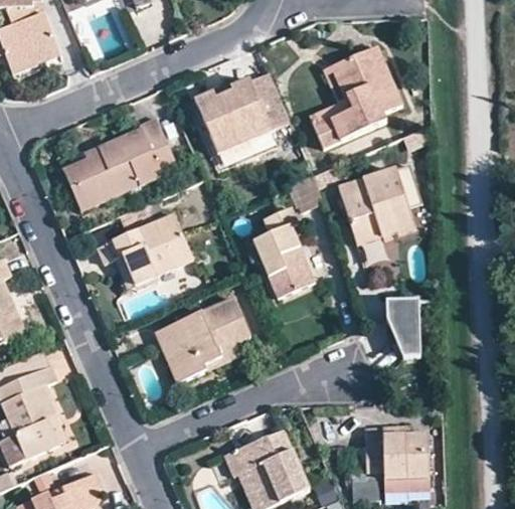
[(0,0),(0,7),(4,9),(9,23),(0,27),(0,42),(3,51),(12,71),(58,52),(41,9),(32,13),(28,1),(28,0),(0,0)]
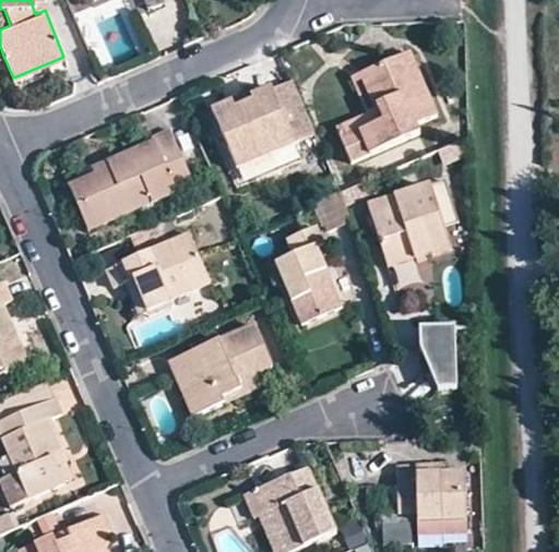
[(31,0),(31,1),(35,14),(45,10),(40,0),(31,0)]
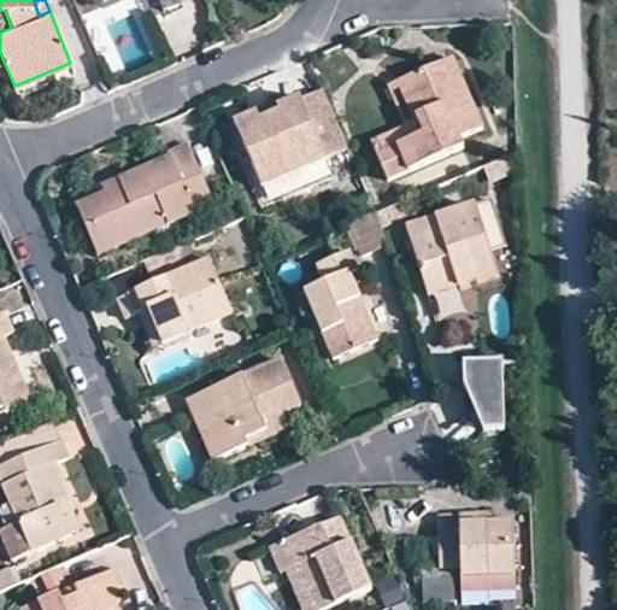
[(450,52),(398,75),(419,128),(375,147),(386,174),(462,141),(458,130),(481,121),(450,52)]
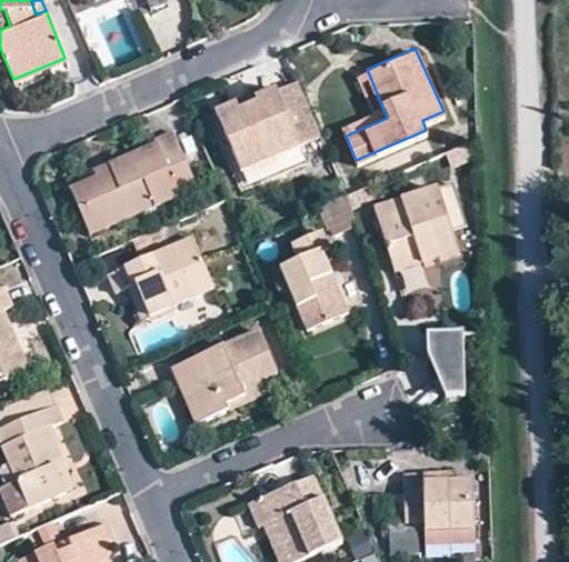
[(387,118),(367,69),(356,73),(371,110),(340,124),(346,136),(387,118)]
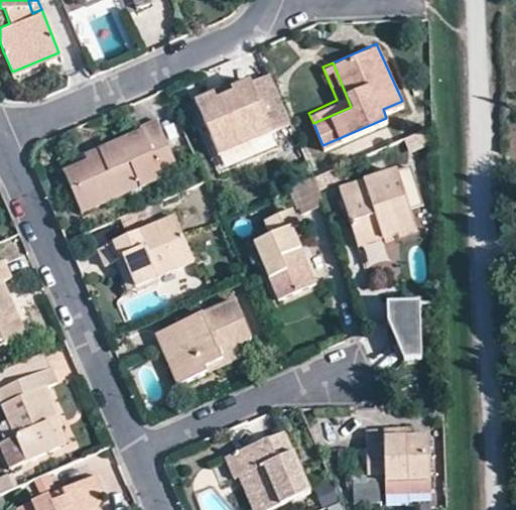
[(248,77),(231,85),(232,88),(214,96),(213,91),(195,99),(218,152),(271,129),(248,77)]
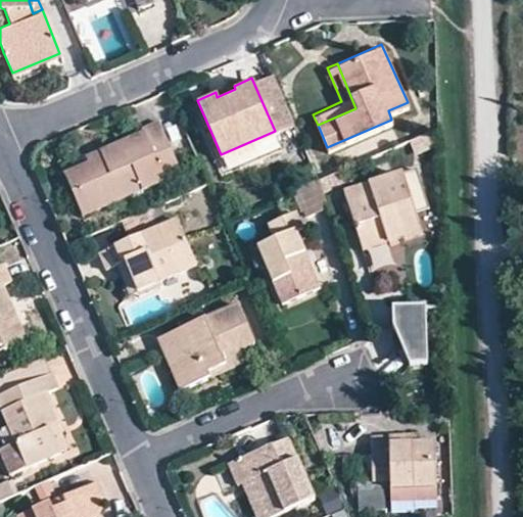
[(212,86),(216,92),(217,97),(235,89),(234,86),(230,79),(212,86)]
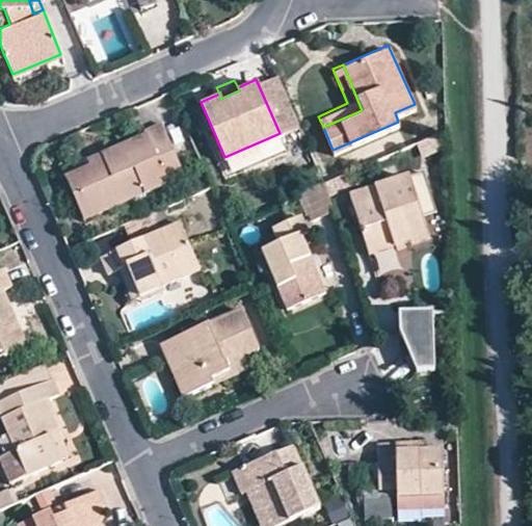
[(181,164),(161,119),(143,126),(144,130),(101,150),(103,155),(88,160),(64,172),(77,200),(84,195),(90,211),(166,177),(163,173),(181,164)]
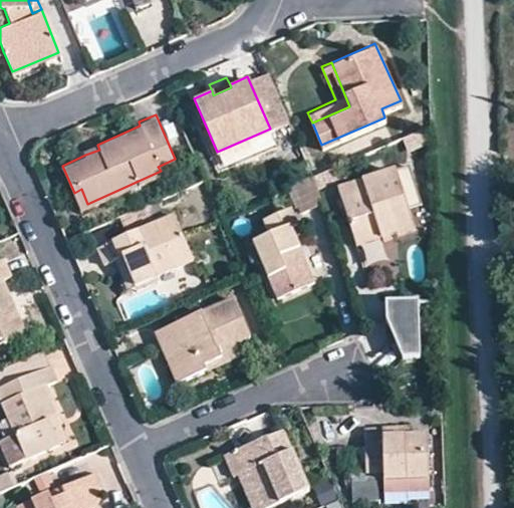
[(97,145),(96,146),(83,152),(85,155),(99,150),(97,145)]
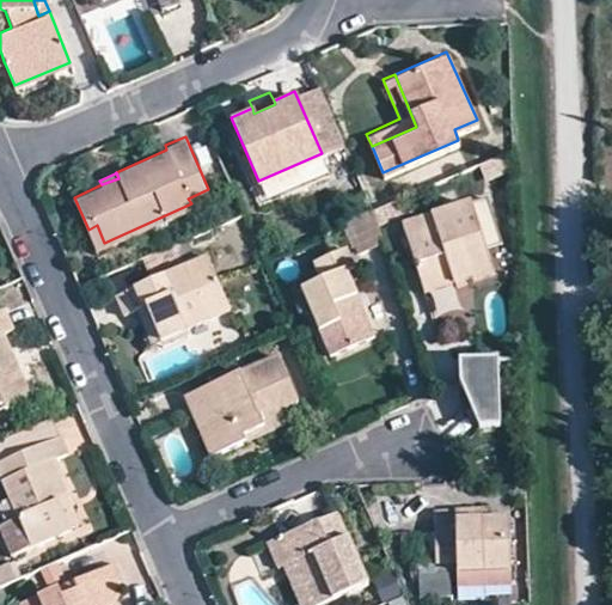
[(485,193),(469,199),(484,243),(497,238),(490,214),(494,214),(485,193)]
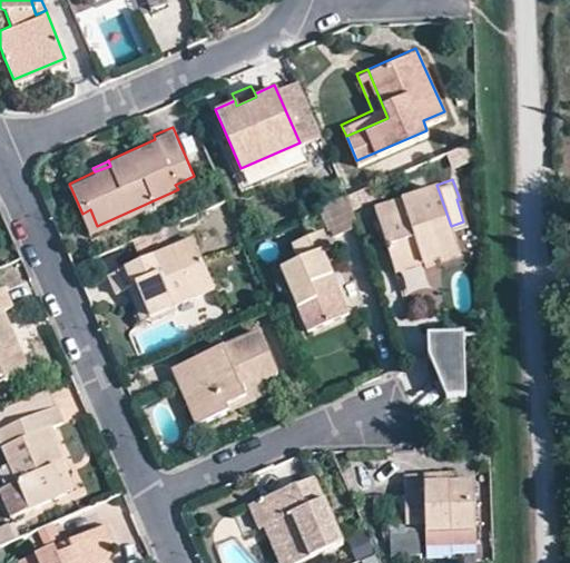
[(457,247),(451,226),(436,185),(375,204),(394,267),(428,256),(457,247)]
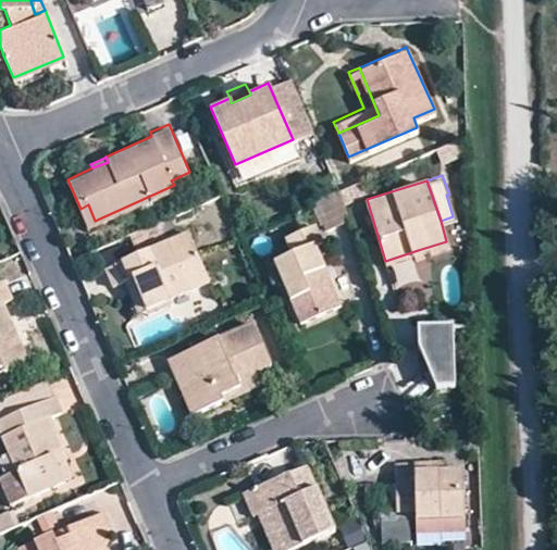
[(338,190),(314,201),(324,224),(348,213),(338,190)]
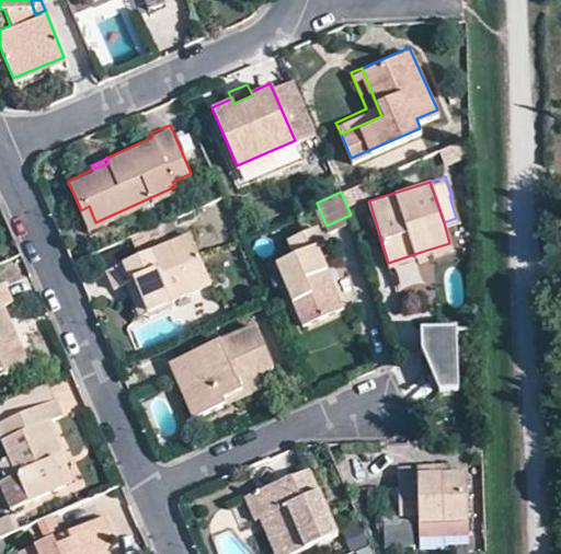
[(89,206),(81,210),(89,227),(96,223),(95,222),(89,206)]
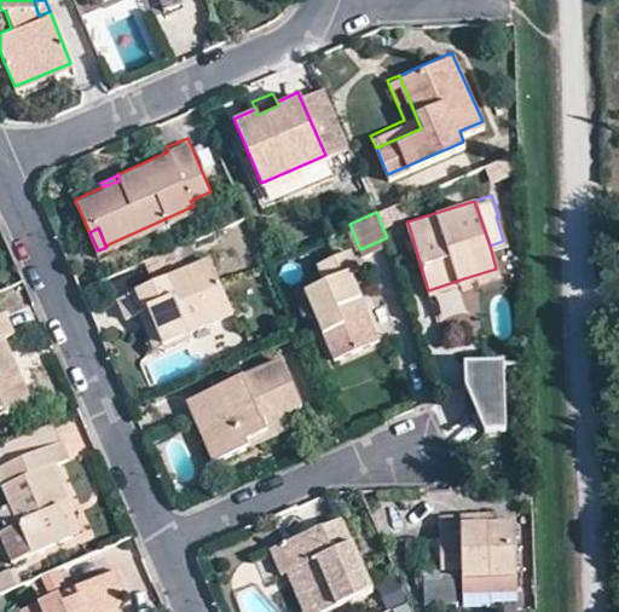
[(317,260),(324,279),(302,288),(333,354),(377,335),(360,298),(348,269),(357,265),(350,247),(317,260)]
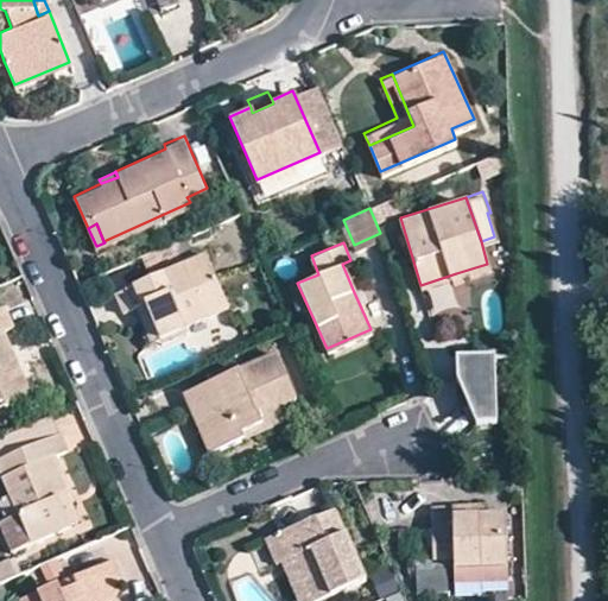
[(134,304),(144,299),(159,334),(183,323),(179,316),(203,307),(206,314),(227,304),(203,250),(160,270),(115,290),(122,309),(134,304)]
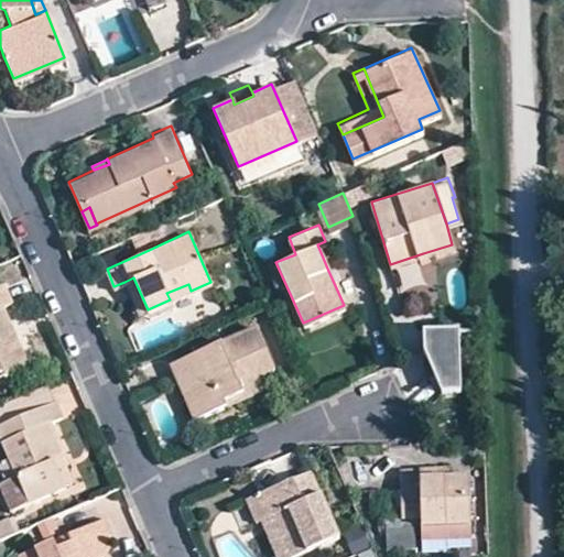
[(133,277),(125,282),(138,313),(148,309),(133,277)]
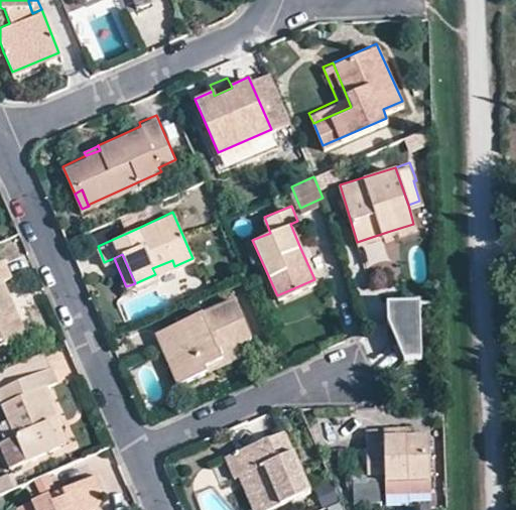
[(0,341),(26,331),(14,300),(8,302),(0,282),(0,277),(5,275),(11,273),(6,258),(0,260),(0,341)]
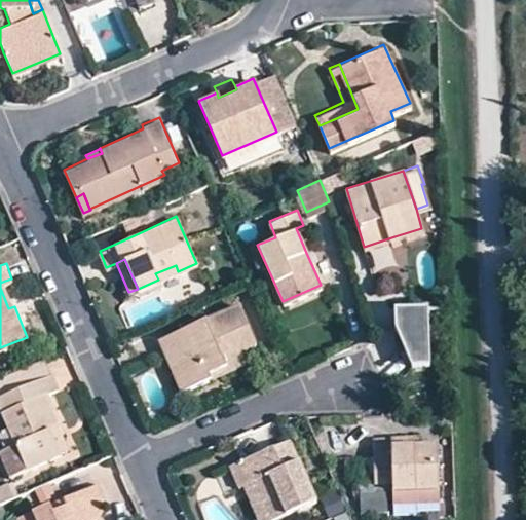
[(158,280),(178,271),(176,265),(155,273),(158,280)]
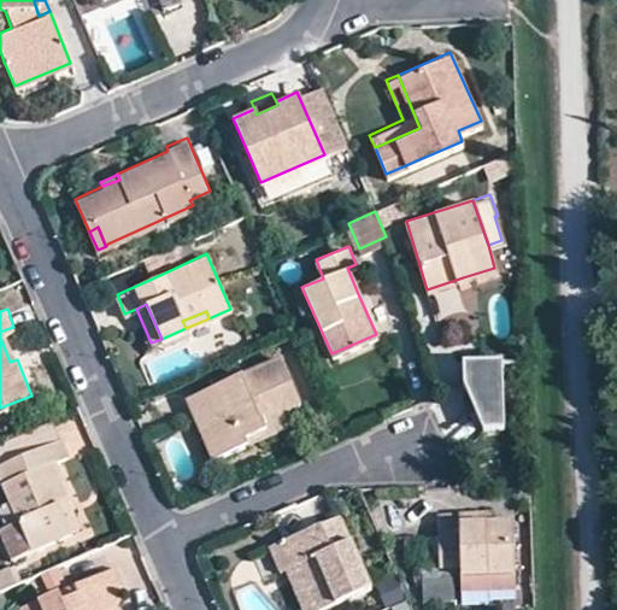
[(17,359),(6,329),(0,332),(0,338),(10,362),(17,359)]
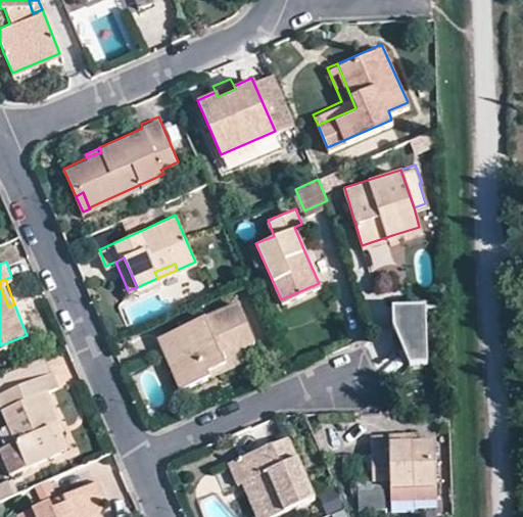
[(426,300),(393,301),(393,318),(411,359),(428,359),(426,300)]
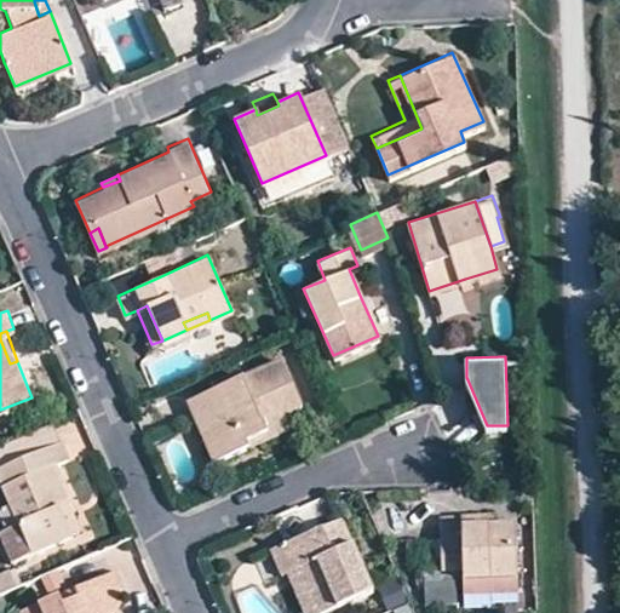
[(188,397),(206,440),(216,435),(223,452),(247,442),(245,436),(265,428),(260,417),(282,407),(299,400),(280,357),(188,397)]
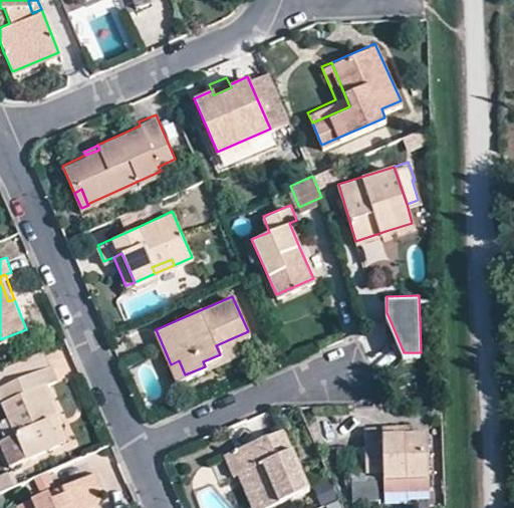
[(203,361),(205,366),(206,368),(220,361),(240,352),(234,337),(216,345),(220,354),(203,361)]
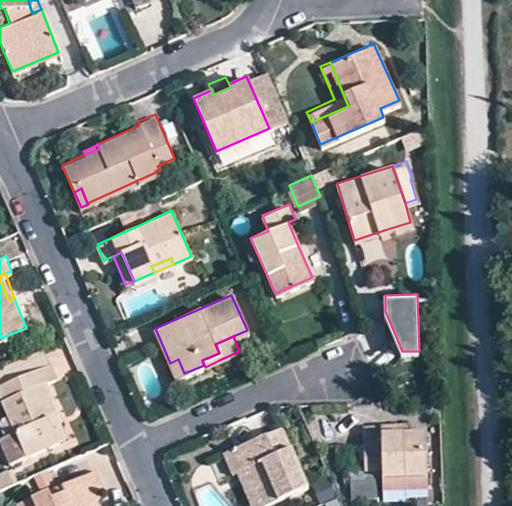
[(178,359),(170,363),(176,377),(184,373),(178,359)]
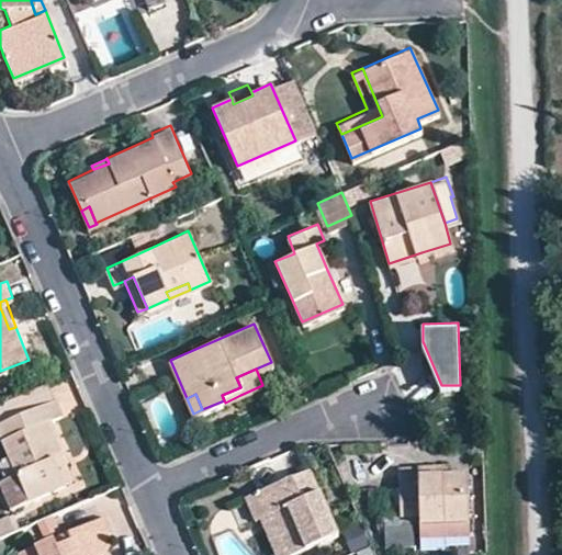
[(0,445),(0,461),(7,476),(18,471),(27,496),(65,479),(55,452),(65,449),(53,417),(63,412),(57,395),(0,418),(0,426),(7,443),(0,445)]
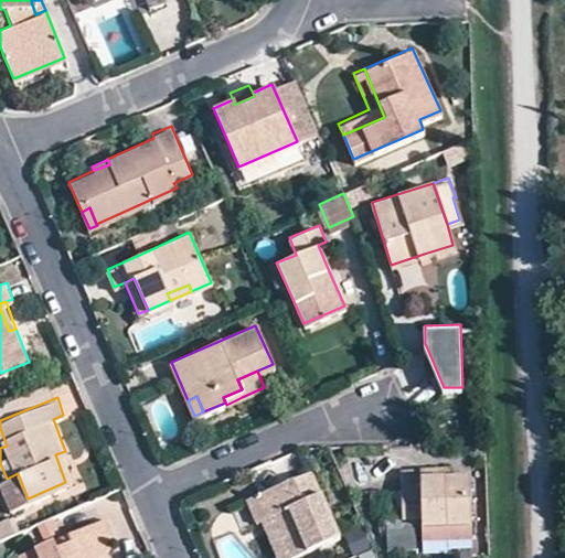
[(70,460),(65,451),(55,454),(65,482),(73,480),(65,461),(70,460)]
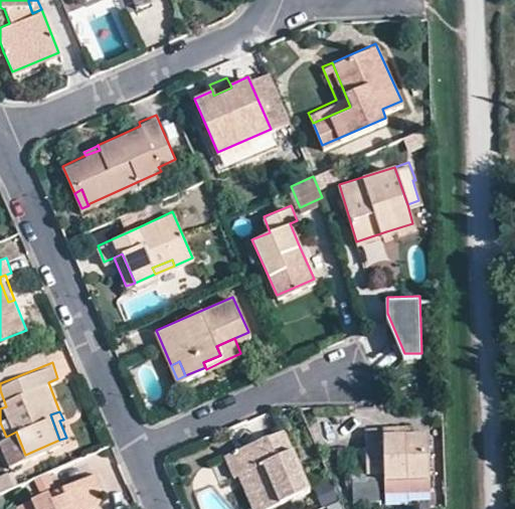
[(404,433),(383,433),(382,426),(373,426),(364,427),(365,468),(384,467),(385,478),(428,476),(426,431),(404,433)]
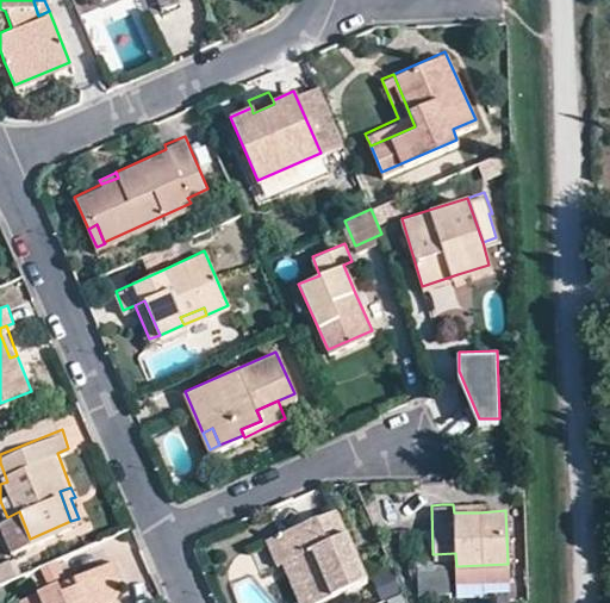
[(319,514),(277,533),(286,557),(294,553),(313,600),(365,576),(336,507),(319,514)]
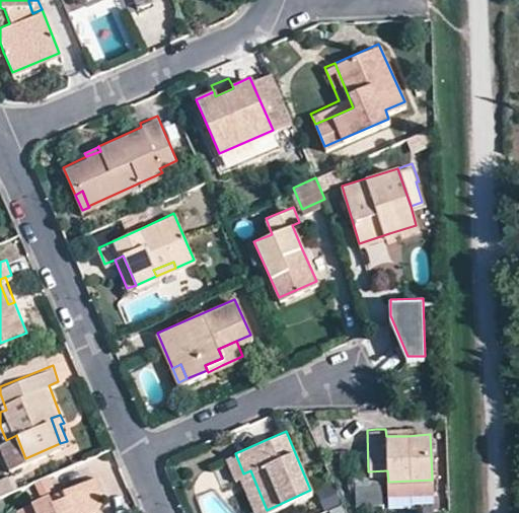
[(16,435),(6,440),(15,462),(25,458),(16,435)]
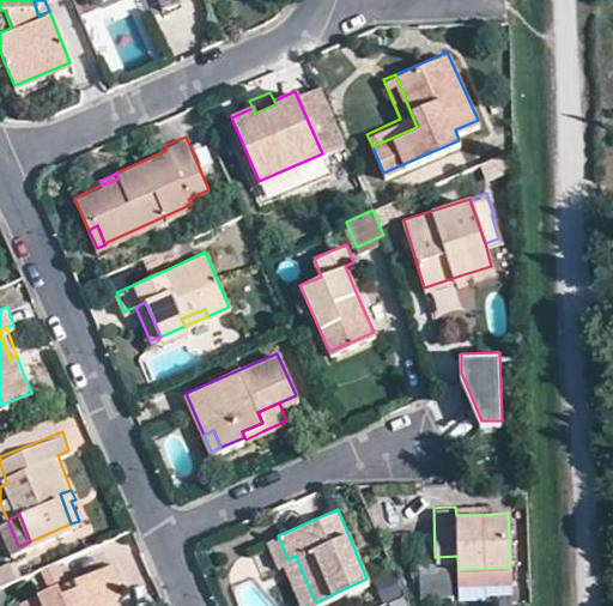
[(404,526),(402,555),(429,555),(429,526),(404,526)]
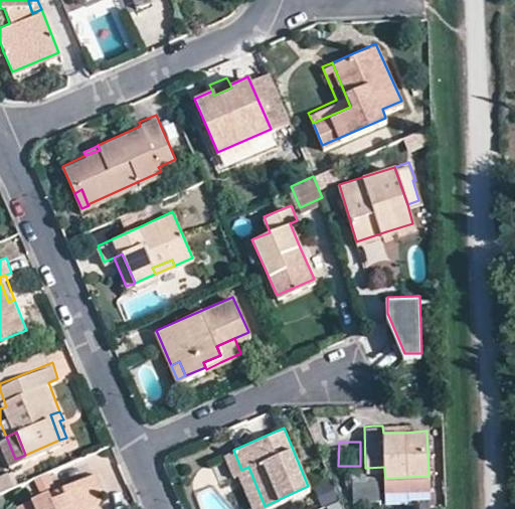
[(241,470),(233,450),(223,454),(232,474),(237,473),(251,508),(255,508),(265,506),(248,467),(241,470)]
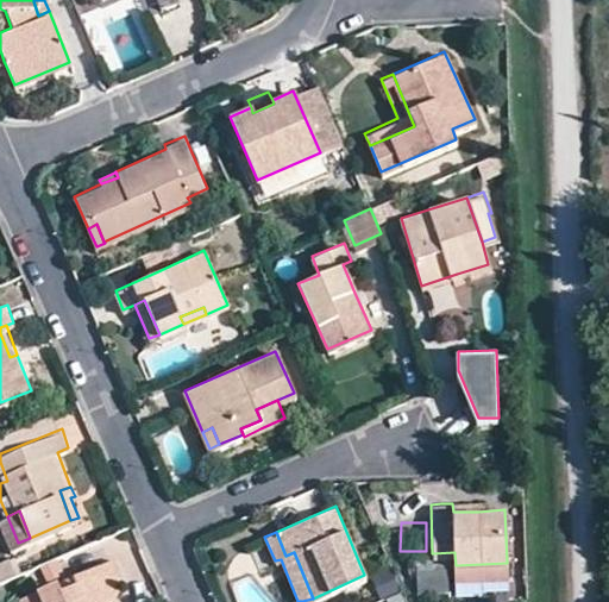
[(0,576),(17,570),(8,553),(0,556),(0,576)]
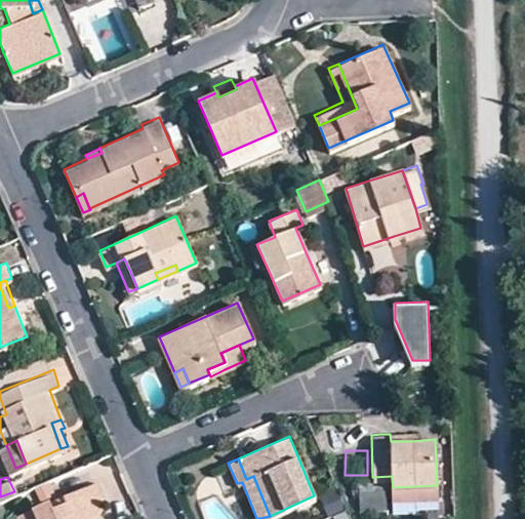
[(15,515),(16,518),(90,518),(88,512),(102,507),(105,495),(98,480),(15,515)]
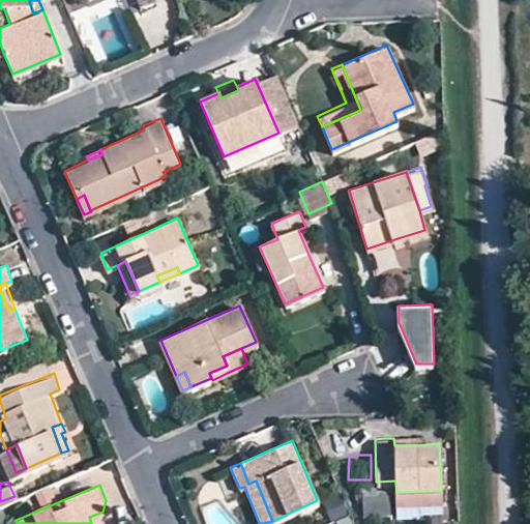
[(442,499),(441,490),(396,492),(396,500),(442,499)]
